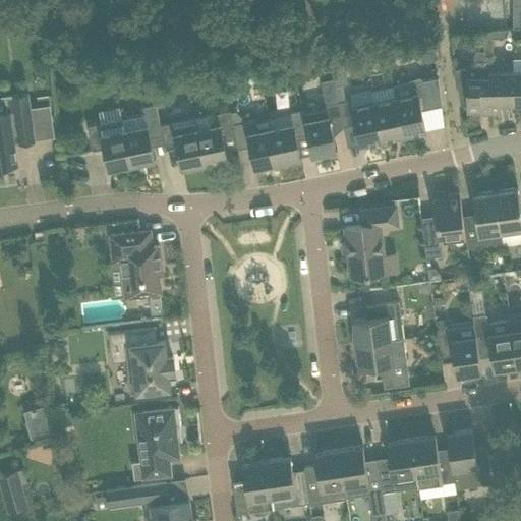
[(505,31),(494,31),(494,32),(494,39),(505,39),(505,31)]
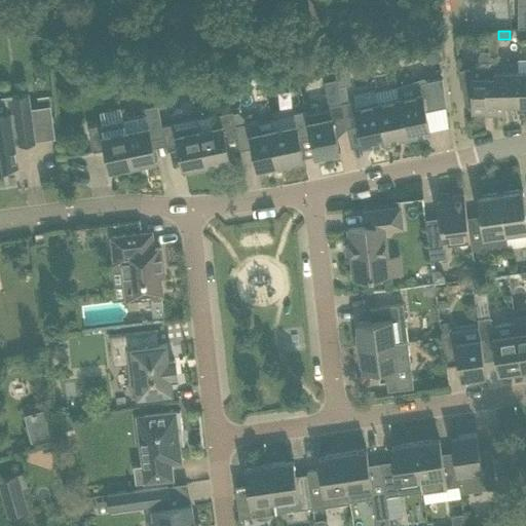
[(489,44),(498,44),(498,39),(498,32),(489,32),(489,44)]
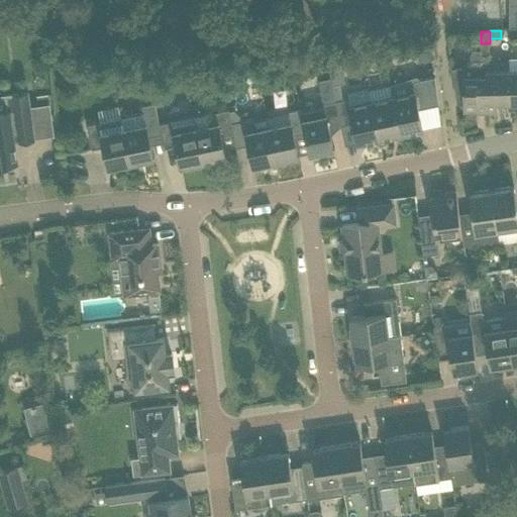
[(490,43),(481,43),(481,56),(491,56),(490,43)]
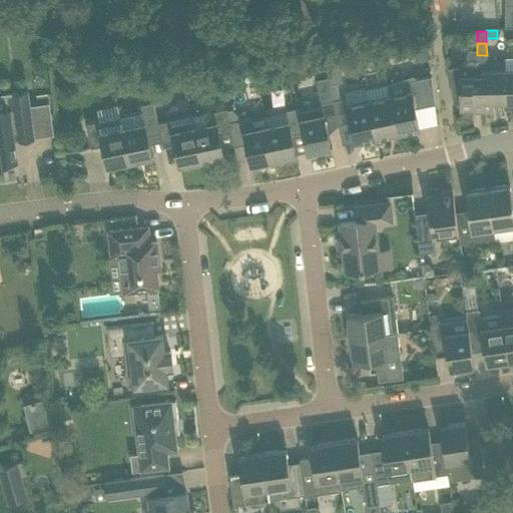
[(482,75),(468,76),(468,67),(448,67),(453,100),(459,100),(460,109),(473,109),(473,111),(483,111),(482,70),(481,70),(482,75)]
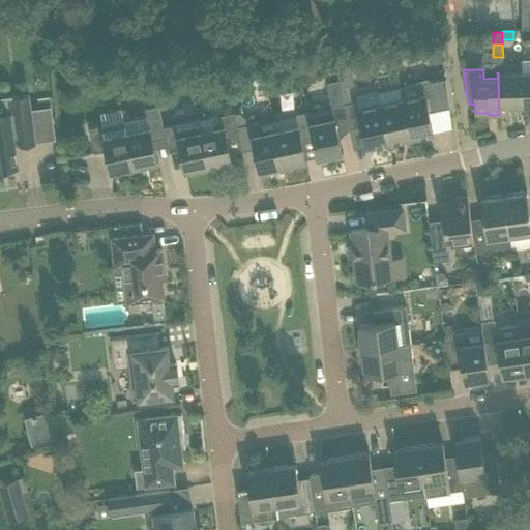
[(498,72),(499,115),(509,115),(509,106),(523,106),(522,72),(498,72)]
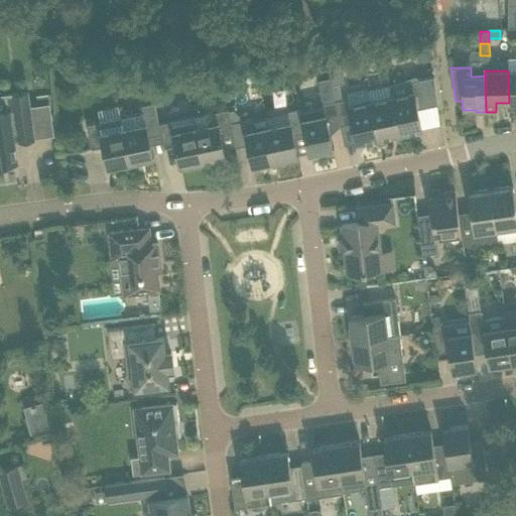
[(416,76),(391,85),(392,97),(400,134),(421,129),(417,109),(437,105),(433,77),(419,80),(416,76)]
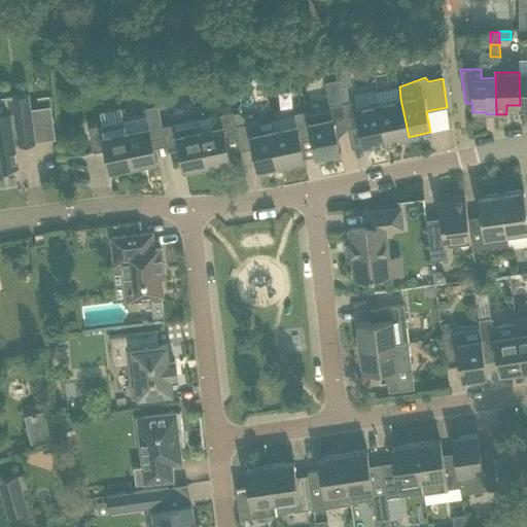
[(343,104),(339,86),(337,79),(324,81),(330,106),(343,104)]
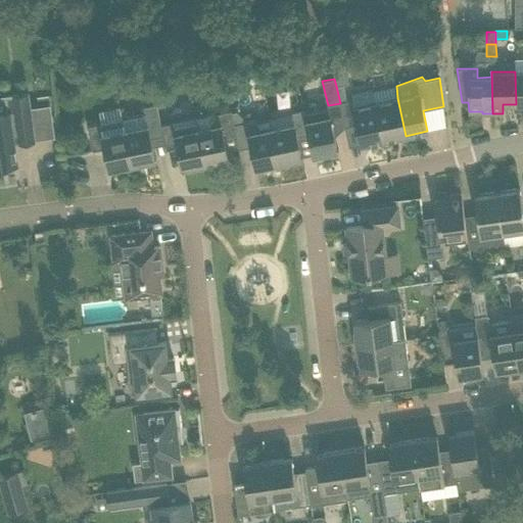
[(383,141),(374,92),(351,96),(352,100),(346,101),(343,85),(336,86),(340,103),(344,127),(357,125),(362,145),(383,141)]
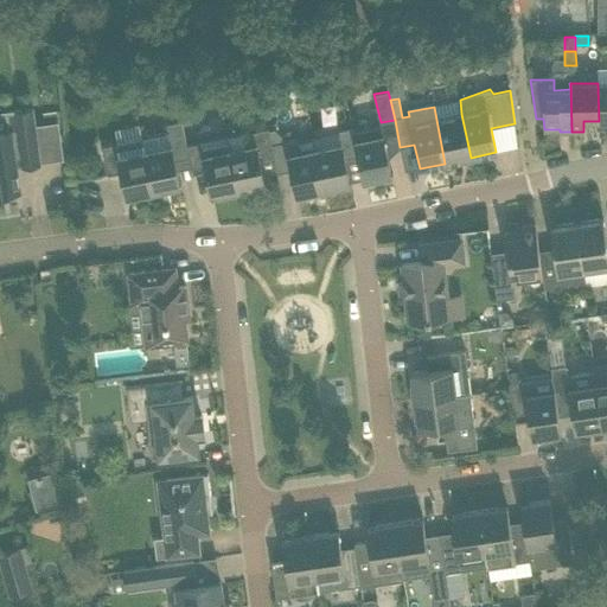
[(460,100),(433,106),(434,107),(445,164),(471,158),(461,114),(460,100)]
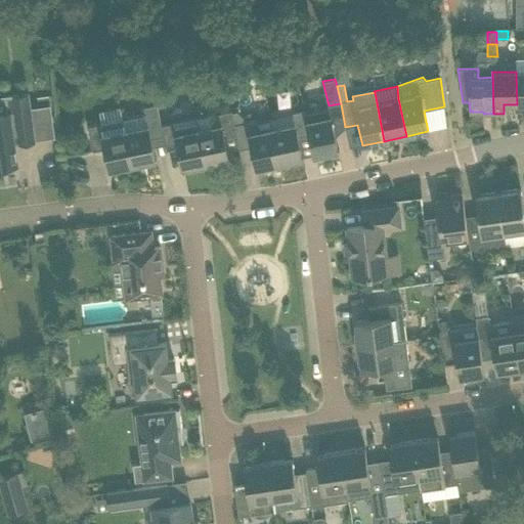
[(9,113),(0,114),(0,171),(11,170),(10,165),(17,165),(14,143),(19,142),(19,143),(35,141),(29,94),(6,97),(9,113)]
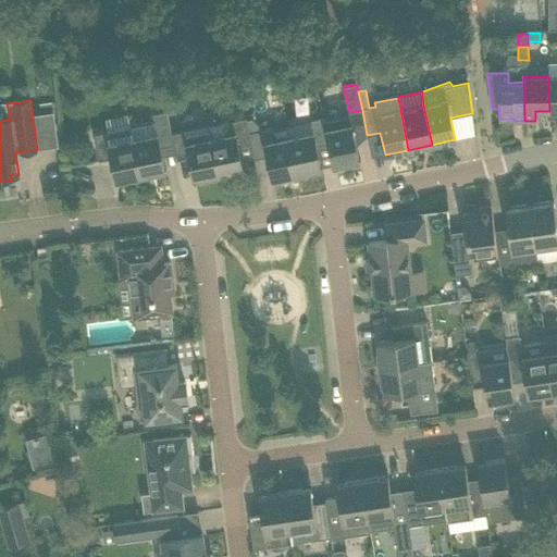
[(155,123),(131,127),(140,175),(143,175),(143,177),(165,170),(160,148),(173,145),(172,134),(166,111),(152,114),(155,123)]
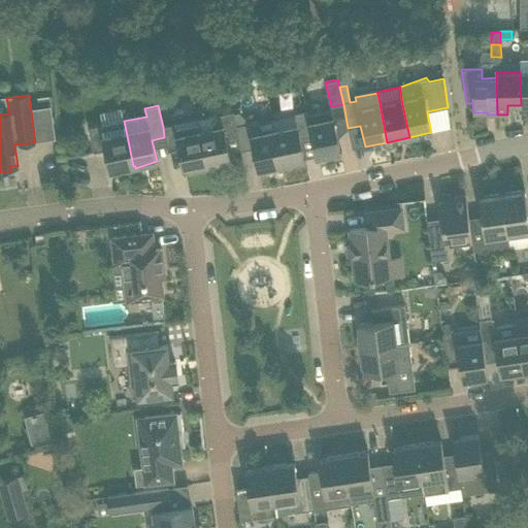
[(238,136),(236,126),(232,105),(221,107),(223,114),(198,120),(207,165),(209,165),(209,167),(232,160),(226,139),(238,136)]
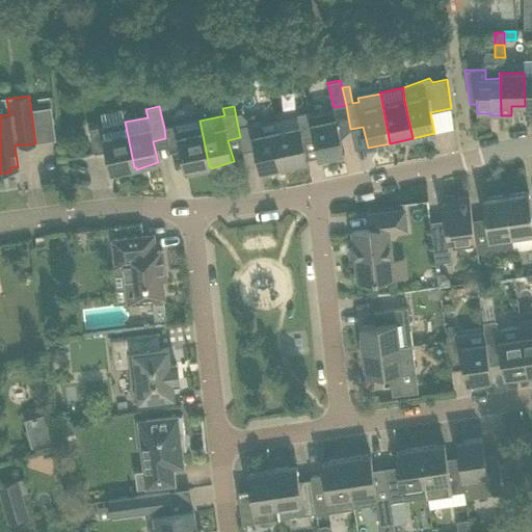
[(335,111),(311,116),(315,136),(319,158),(321,158),(321,160),(343,153),(335,111)]
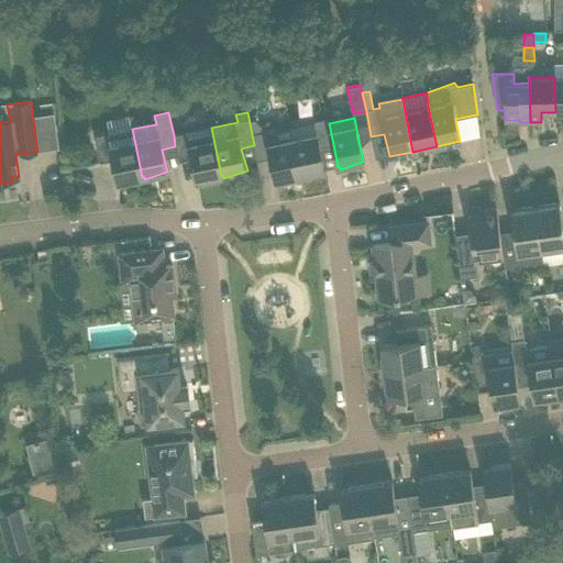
[(324,168),(320,147),(333,144),(329,123),(328,119),(302,124),(305,136),(293,139),(300,175),(301,175),(302,176),(301,176),(301,177),(326,169),(326,168),(324,168)]
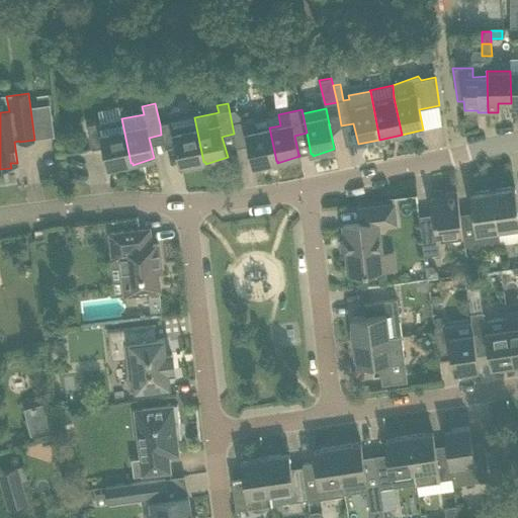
[(202,162),(203,162),(194,117),(160,124),(161,135),(164,149),(177,146),(180,167),(203,165),(202,162)]
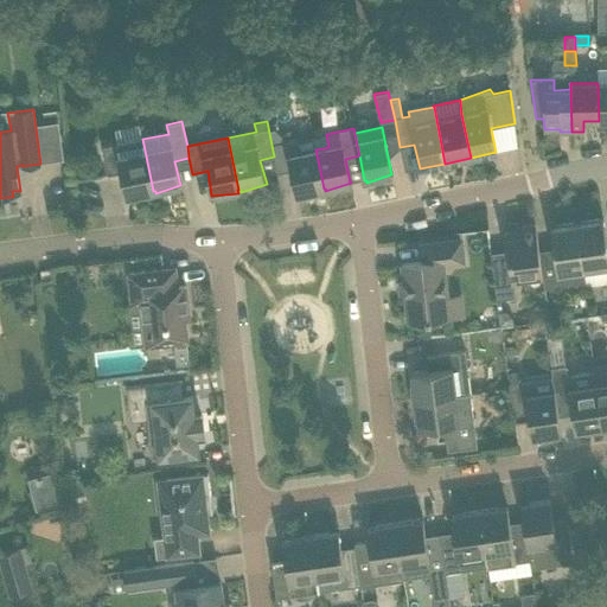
[(142,139),(116,144),(102,147),(108,176),(122,172),(127,197),(153,193),(152,191),(153,191),(142,139)]
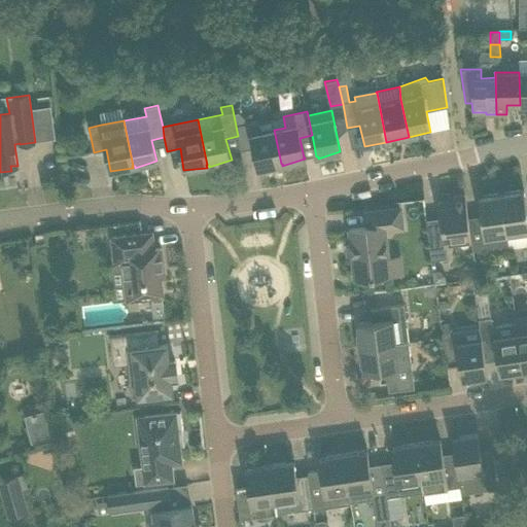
[(258,121),(236,126),(238,136),(241,150),(253,147),(257,169),(280,167),(280,165),(281,164),(274,130),(260,133),(258,121)]
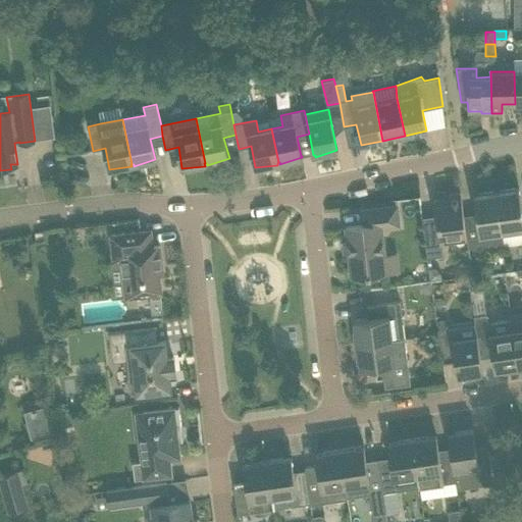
[(79,138),(66,141),(69,152),(81,149),(79,138)]
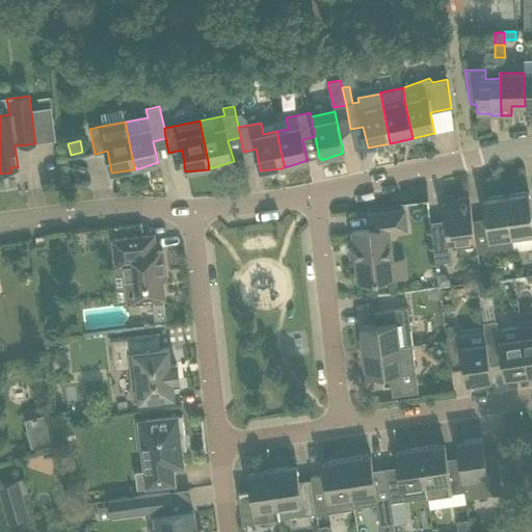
[(531,218),(529,192),(506,195),(511,236),(531,233),(531,218)]
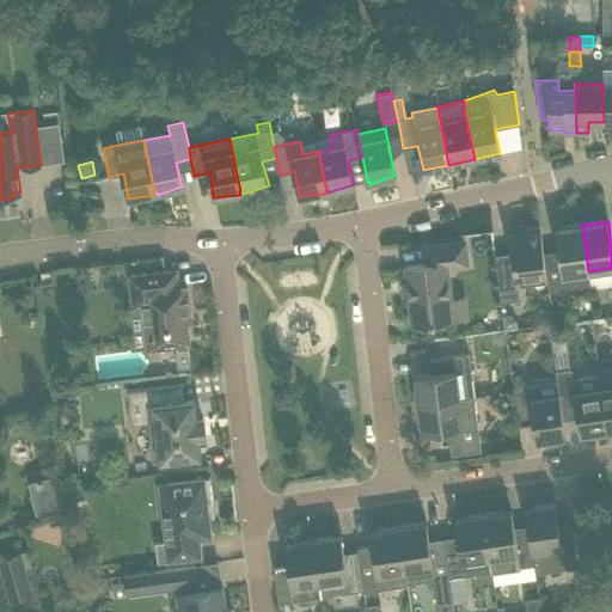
[(588,271),(582,225),(556,228),(562,275),(588,271)]
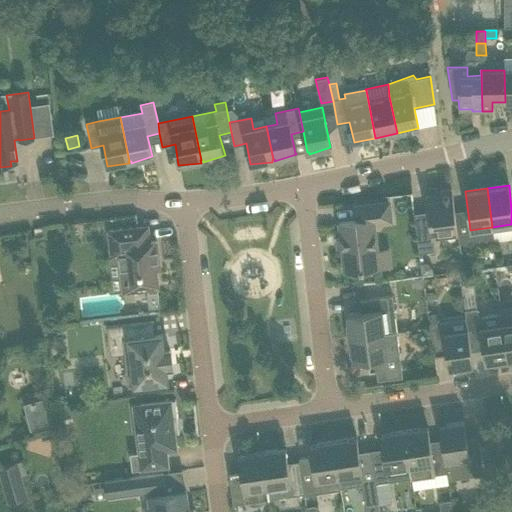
[(433,236),(458,232),(451,190),(440,191),(440,194),(426,196),(429,217),(416,219),(415,213),(414,214),(420,253),(435,250),(433,236)]
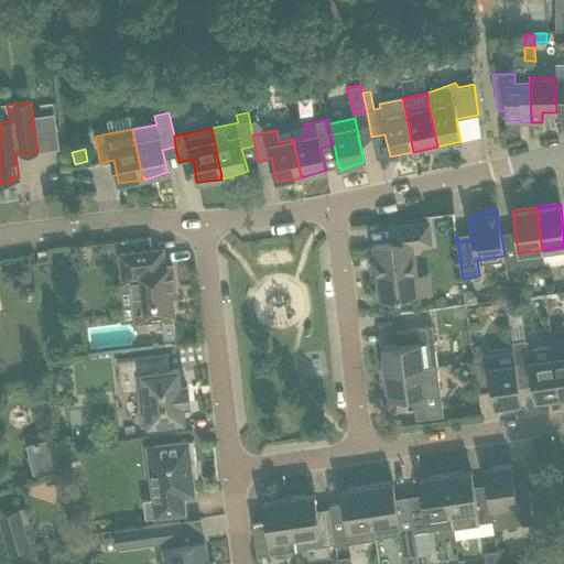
[(418,295),(412,247),(431,245),(429,224),(391,227),(393,242),(373,246),(380,299),(418,295)]
